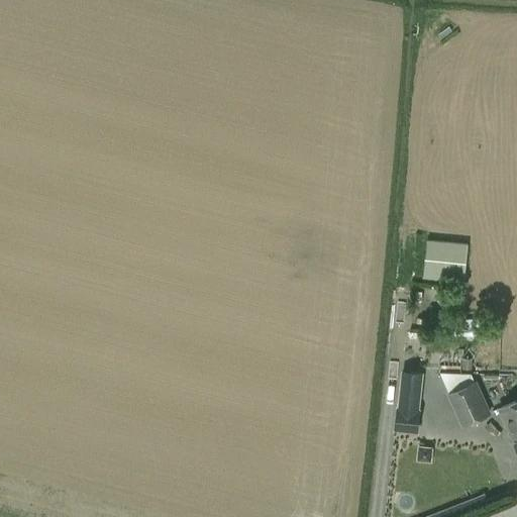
[(423,277),(464,281),(468,243),(427,239),(423,277)]
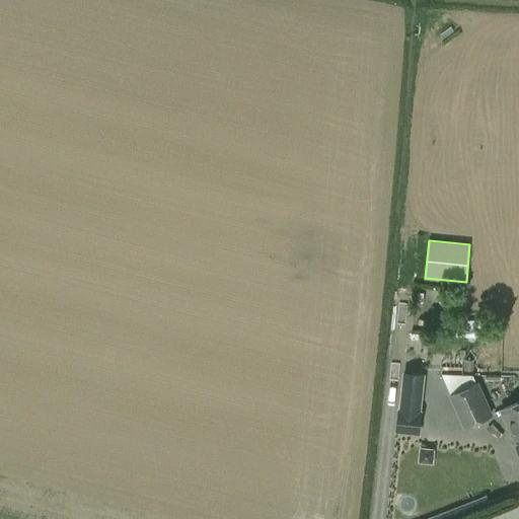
[(464,360),(464,370),(473,370),(473,360),(464,360)]
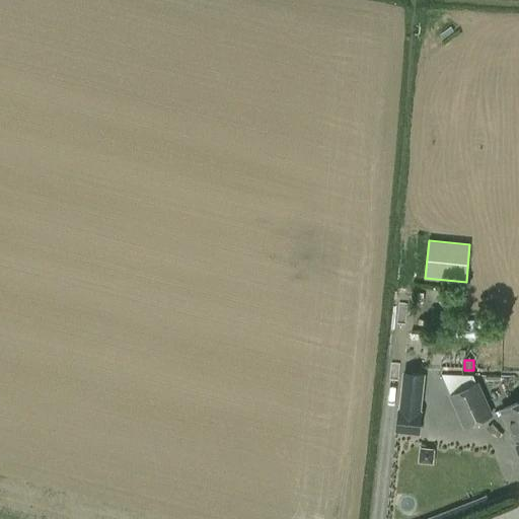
[(394,431),(420,434),(423,410),(421,410),(426,373),(403,371),(399,408),(397,406),(394,431)]
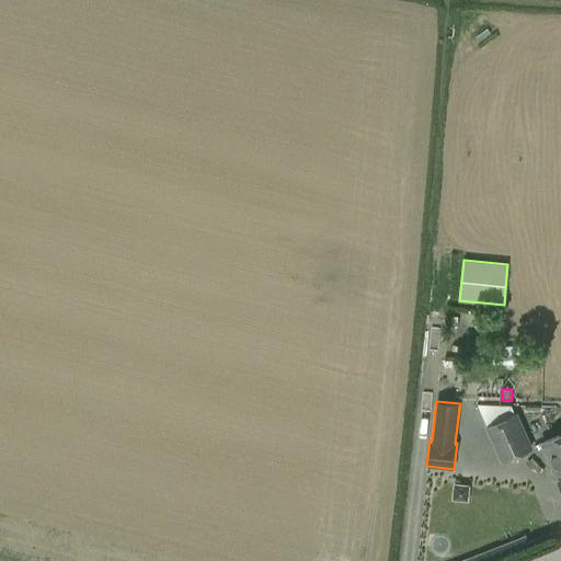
[(530,448),(516,415),(511,404),(478,404),(488,427),(503,460),(530,448)]
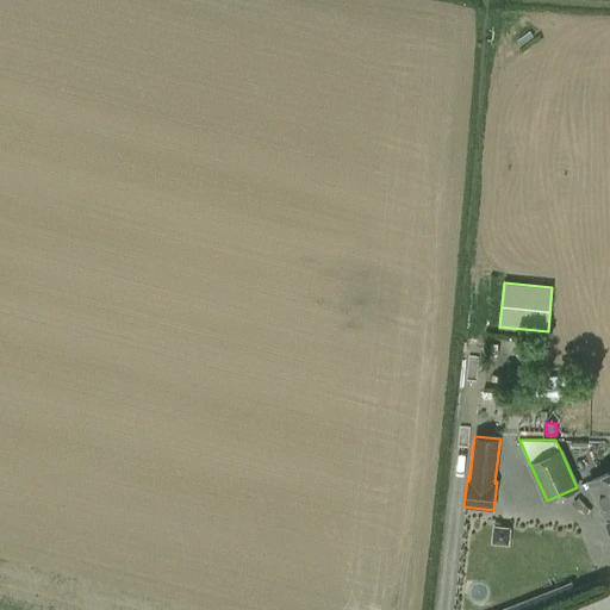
[(609,473),(591,483),(609,527),(609,473)]
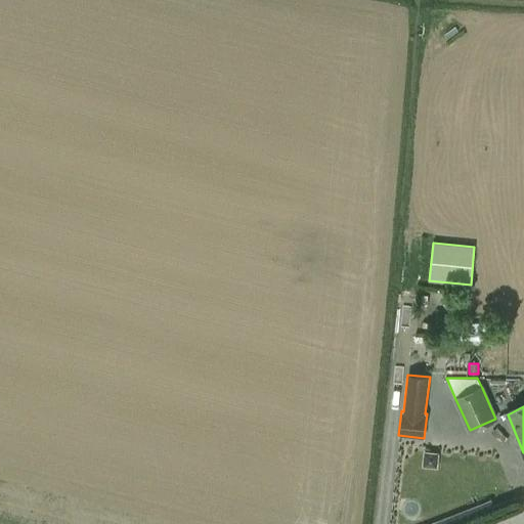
All buildings are outlined.
